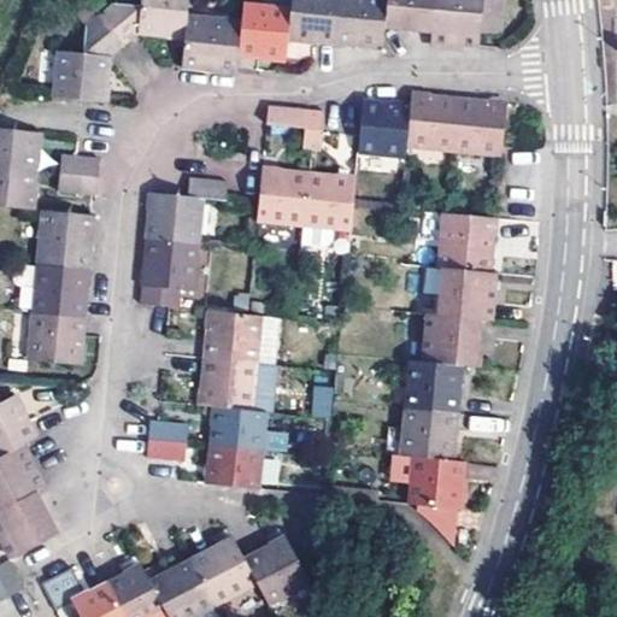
[(136,31),(184,36),(187,15),(188,0),(139,0),(139,5),(112,3),(99,12),(123,42),(136,31)]
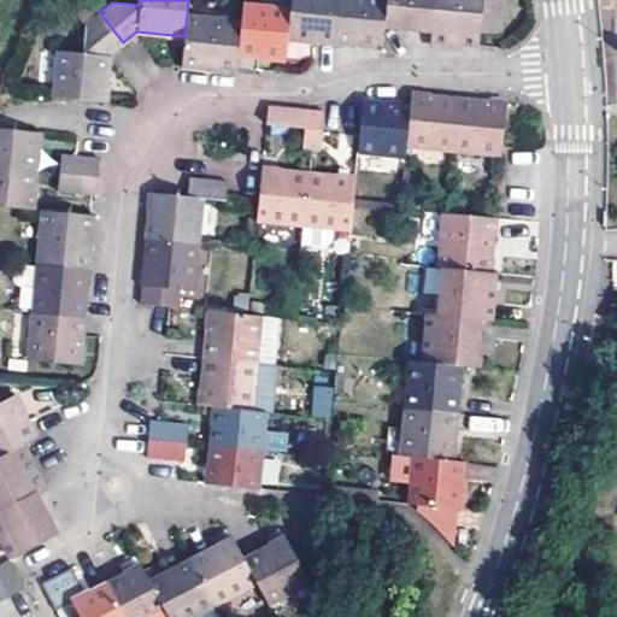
[(288,39),(335,43),(339,0),(292,0),(291,10),(288,39)]
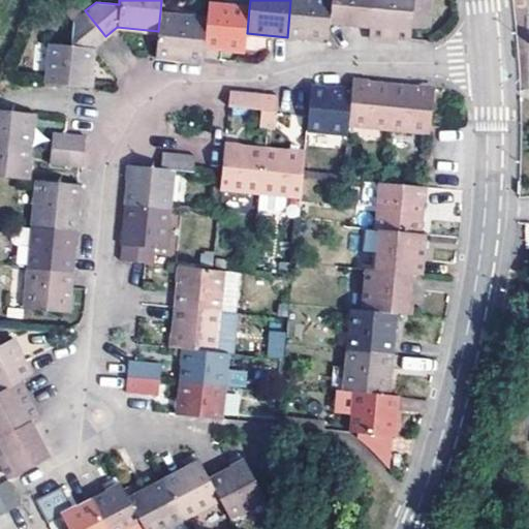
[(290,0),(287,37),(313,40),(329,42),(331,23),(333,0),(290,0)]
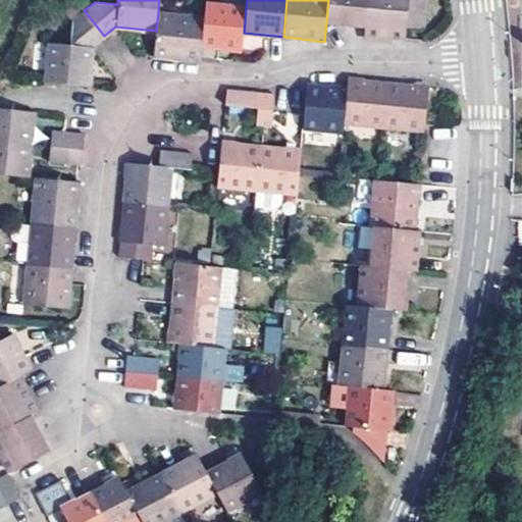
[(347,24),(366,27),(368,0),(328,0),(326,22),(347,24)]
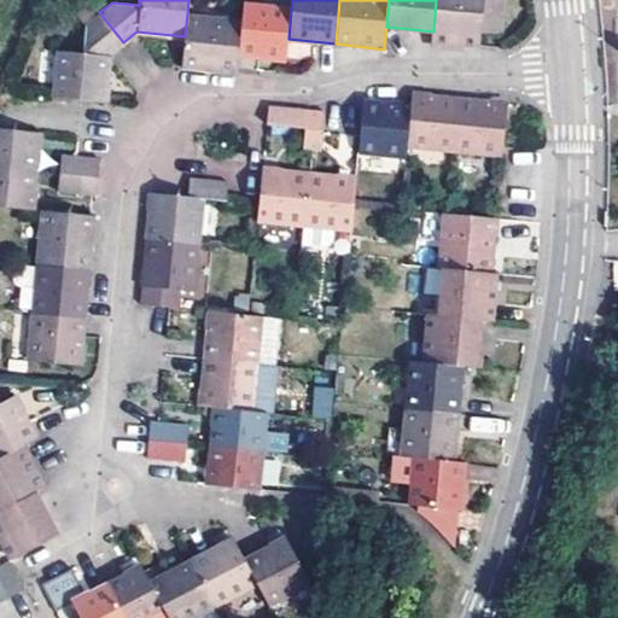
[(458,45),(481,47),(482,33),(501,34),(503,0),(436,0),(433,31),(432,42),(458,45)]
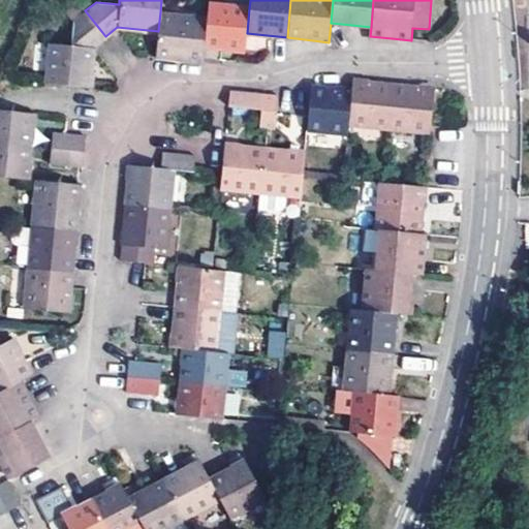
[(210,4),(208,18),(205,49),(245,53),(247,33),(249,8),(210,4)]
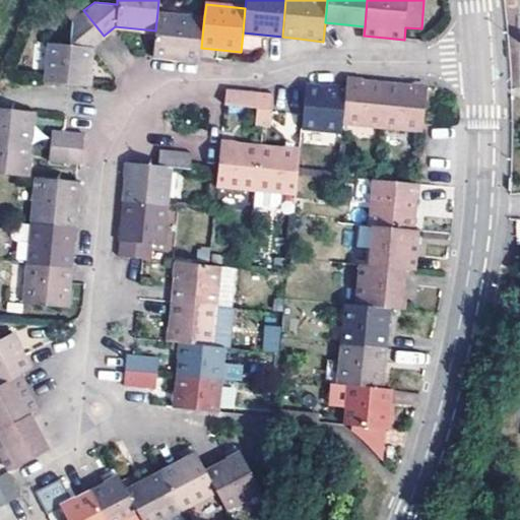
[(91,45),(104,36),(83,10),(71,20),(68,43),(49,41),(45,81),(87,86),(91,45)]
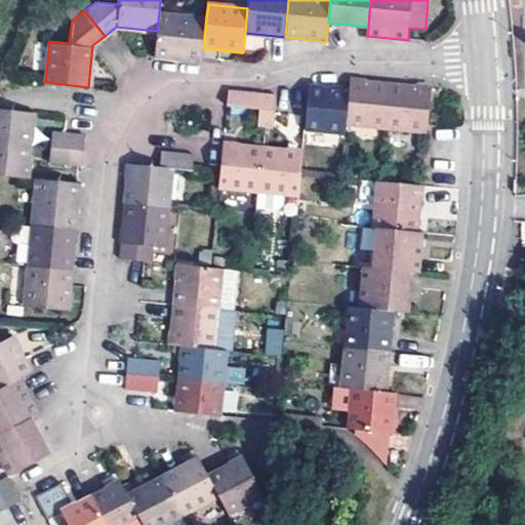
[(202,62),(203,48),(206,17),(159,12),(157,31),(155,57),(179,59),(202,62)]
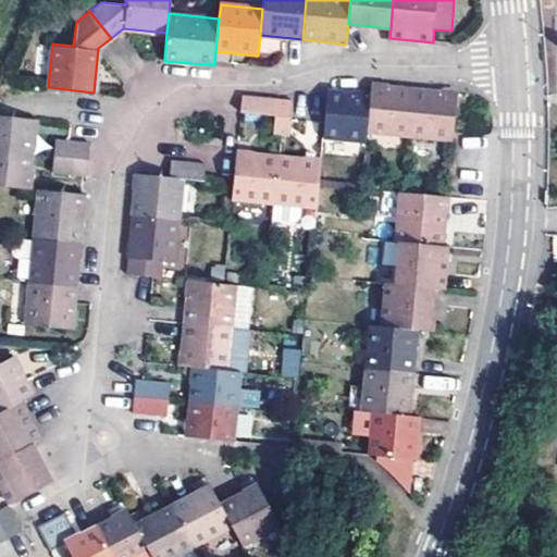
[(372,85),(371,95),(368,131),(410,135),(415,90),(380,86),(372,85)]
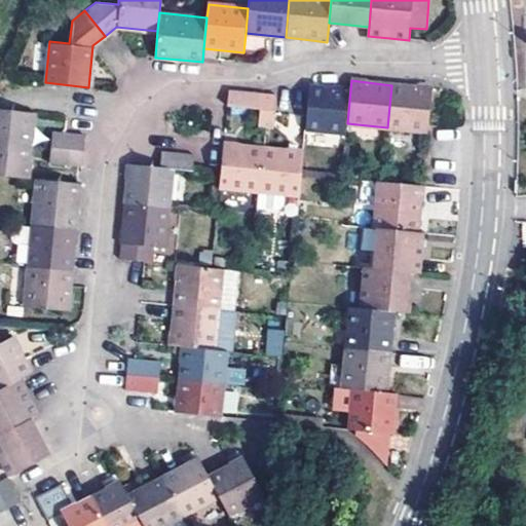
[(347,123),(350,89),(344,88),(310,85),(305,129),(346,135),(347,123)]
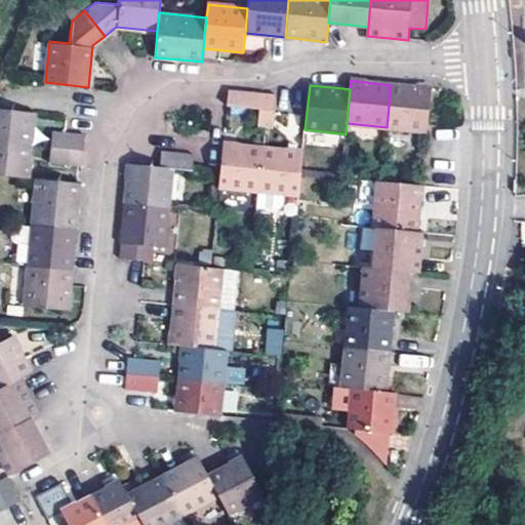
[(425,88),(391,85),(387,127),(428,131),(433,89),(425,88)]
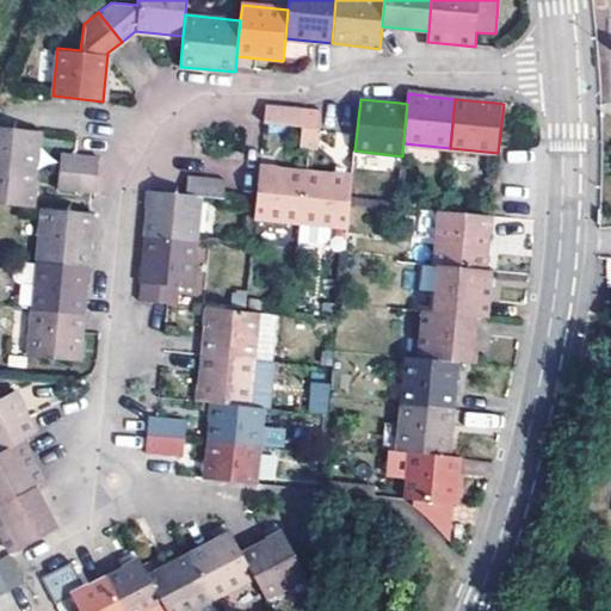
[(264,124),(302,128),(303,110),(265,106),(264,124)]
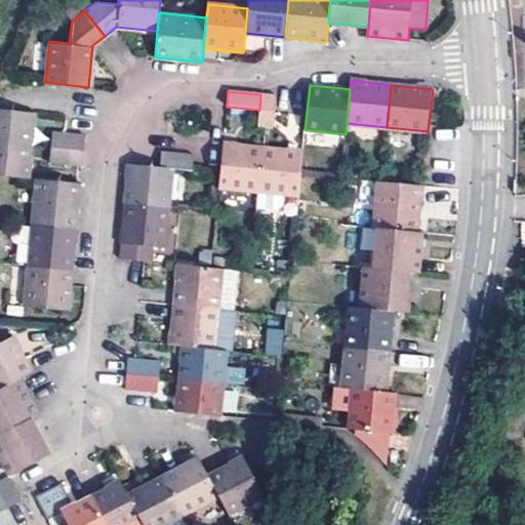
[(274,128),(277,95),(260,94),(259,110),(257,127),(274,128)]
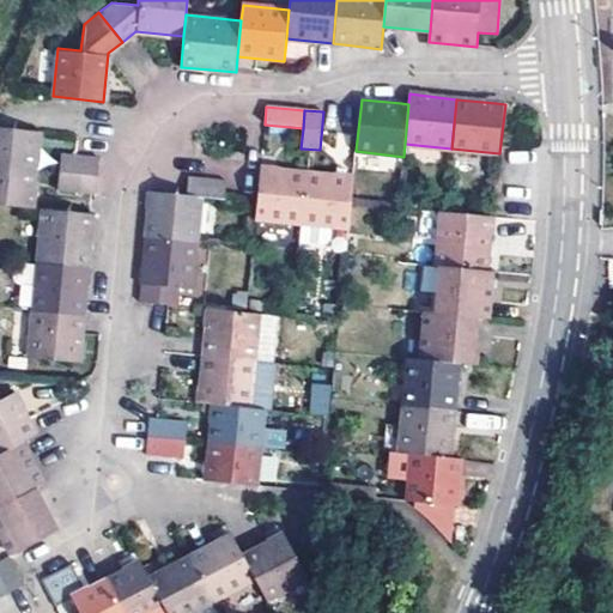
[(0,167),(37,171),(41,133),(0,128),(0,167)]
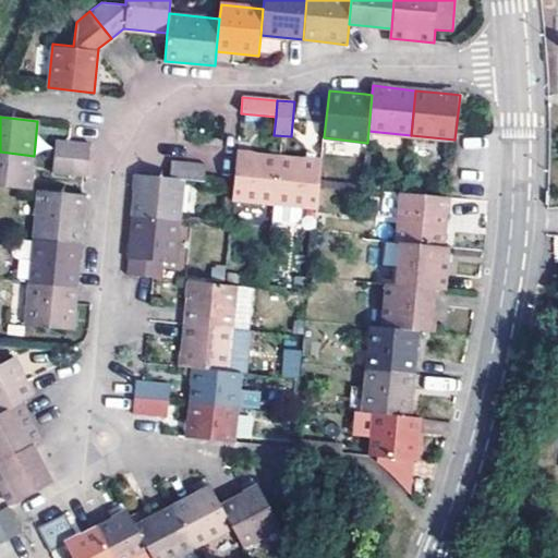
[(91,143),(53,140),(51,157),(88,161),(91,143)]
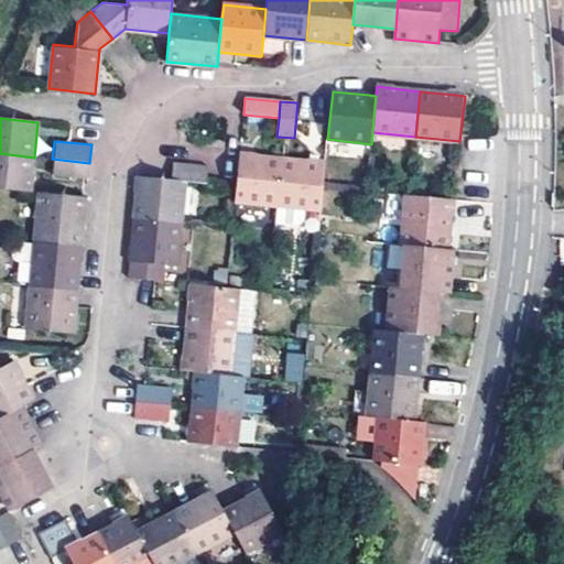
[(0,190),(31,193),(34,158),(0,153),(0,190)]
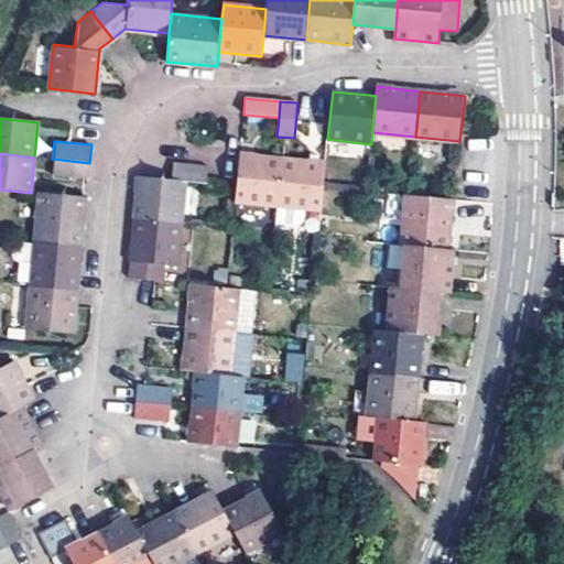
[(247,156),(239,156),(234,205),(278,209),(283,161),(247,156)]
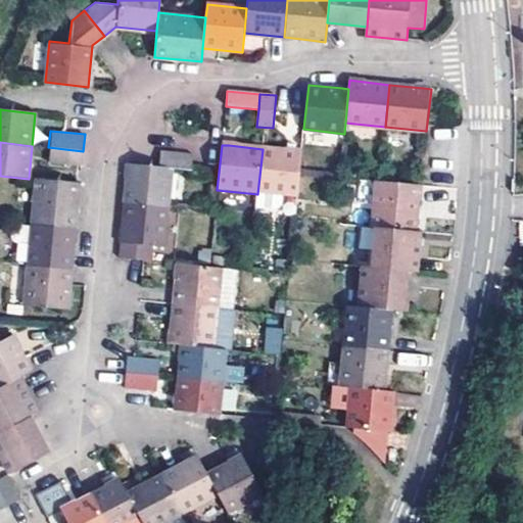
[(47,161),(82,165),(83,151),(48,147),(47,161)]
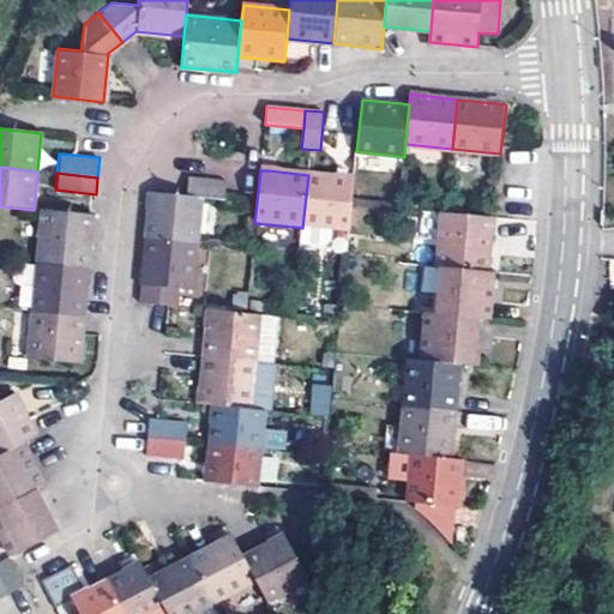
[(354,180),(308,175),(302,228),(348,233),(354,180)]
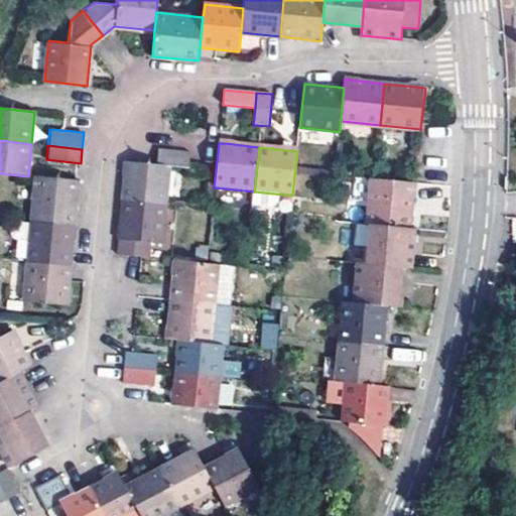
[(158,164),(169,165),(190,167),(192,151),(159,149),(158,164)]
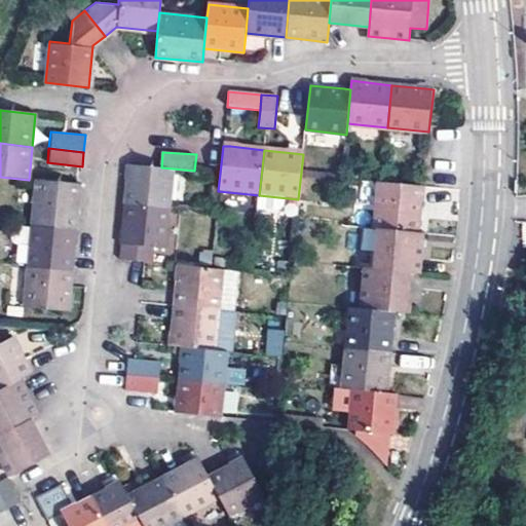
[(168,209),(173,168),(161,167),(128,164),(127,173),(125,203),(168,209)]
